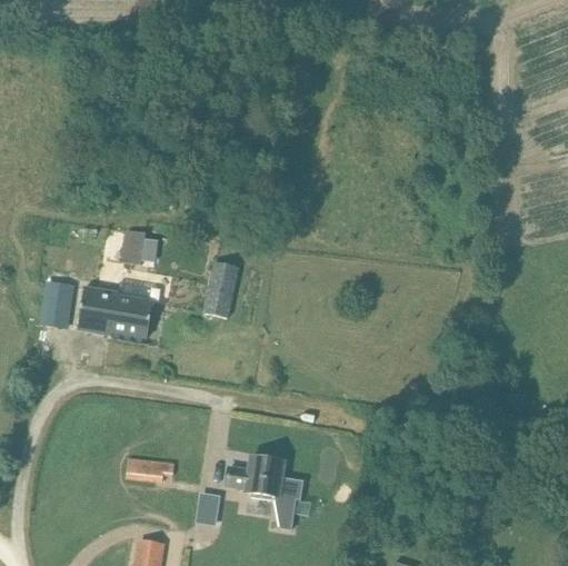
[(119,261),(141,264),(145,230),(122,228),(119,261)]
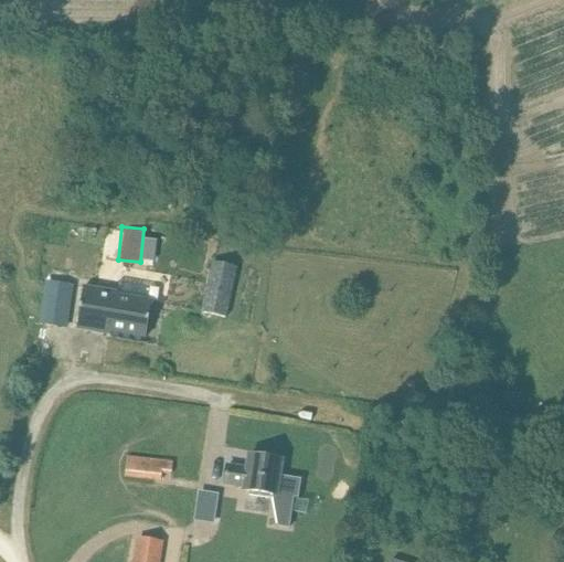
[(236,264),(212,258),(202,310),(225,315),(236,264)]
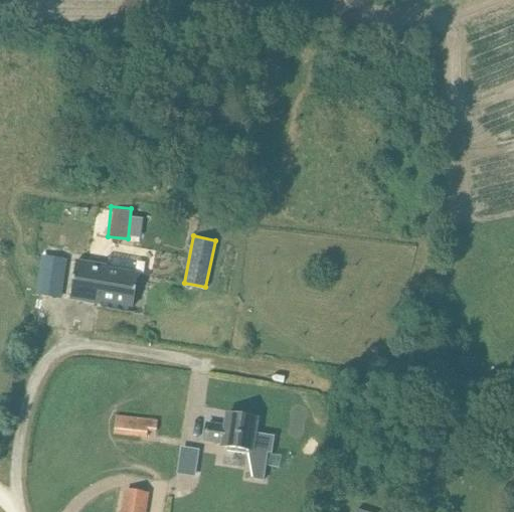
[(64,279),(67,259),(41,254),(38,275),(64,279)]
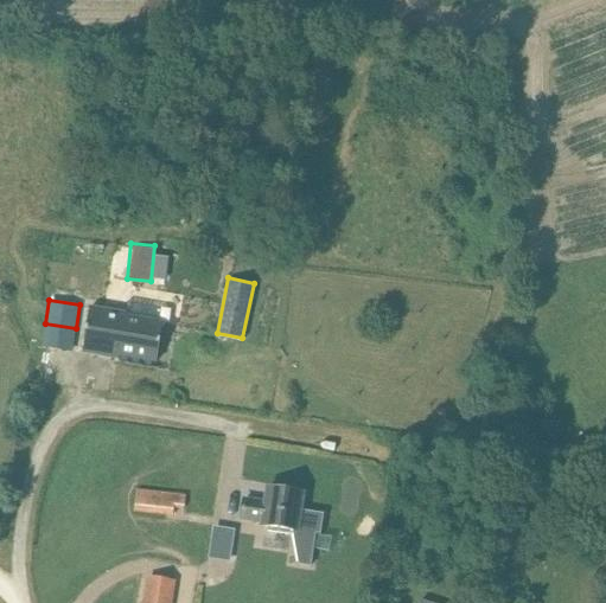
[(123,308),(89,303),(85,327),(82,350),(117,355),(119,353),(157,359),(160,337),(163,319),(144,316),(145,306),(125,303),(123,308)]
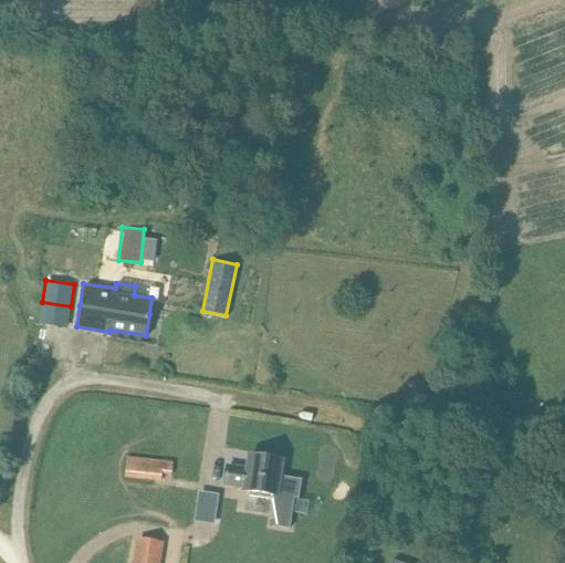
[(275,498),(282,459),(249,454),(247,467),(227,464),(225,482),(242,487),(243,491),(275,498)]
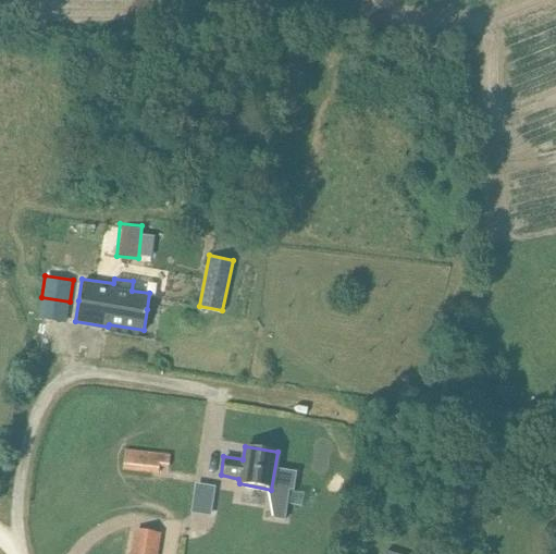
[(169,453),(125,448),(123,466),(159,470),(159,465),(168,466),(169,453)]
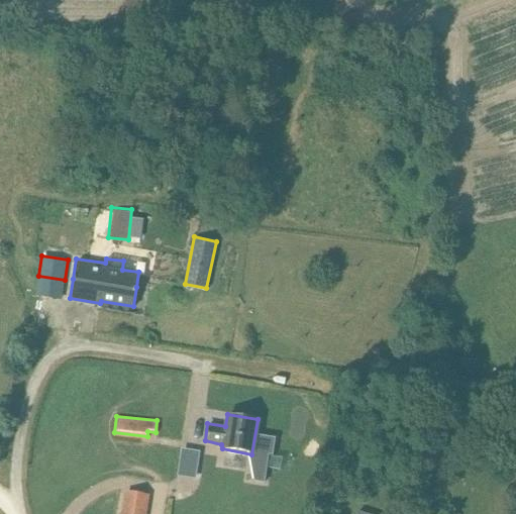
[(145,513),(148,494),(126,491),(122,513),(145,513)]
